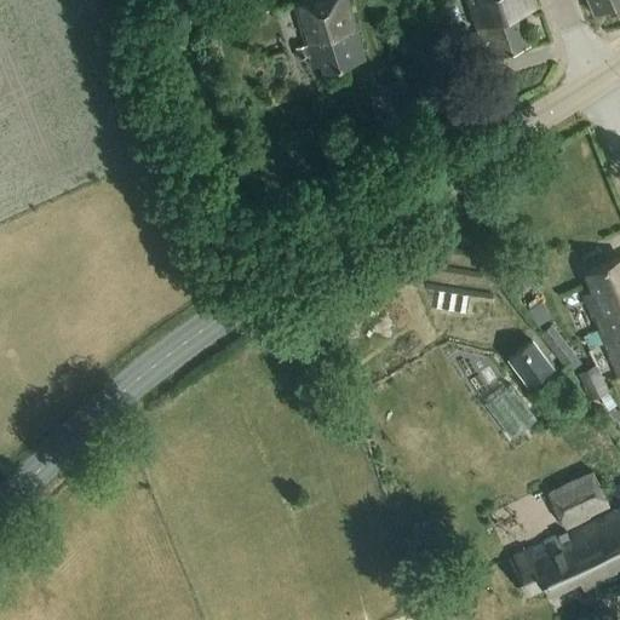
[(298,0),(294,1),(304,44),(297,45),(299,57),(306,56),(308,61),(309,59),(311,68),(321,65),(321,68),(363,57),(348,0),(298,0)]
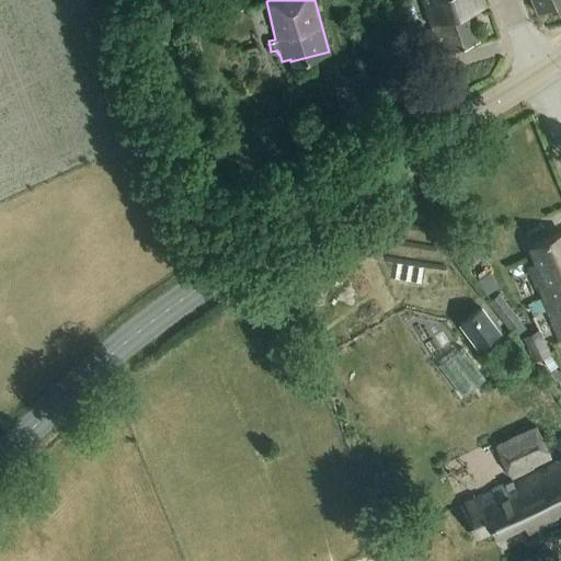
[(468,12),(485,7),(482,0),(423,0),(433,29),(424,32),(427,42),(436,39),(439,49),(477,37),(468,12)]
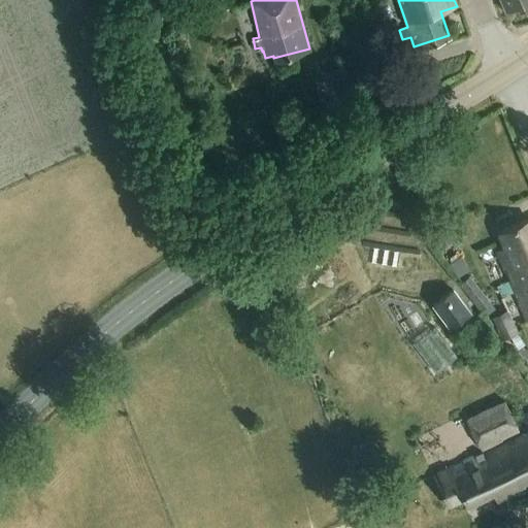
[(527,0),(500,0),(506,12),(527,2),(527,0)]
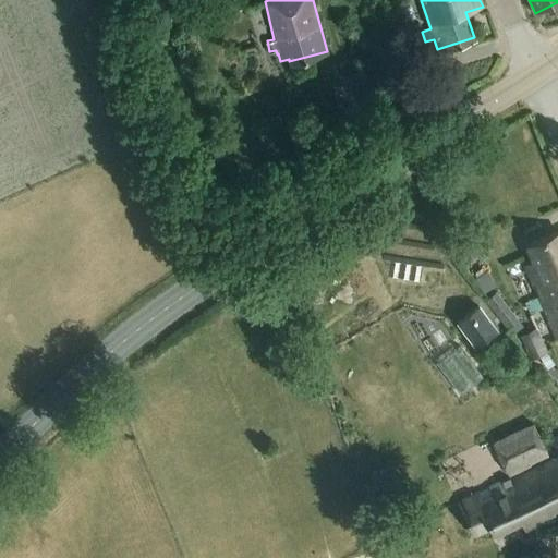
[(557,231),(528,244),(538,268),(530,271),(547,308),(557,302),(557,231)]
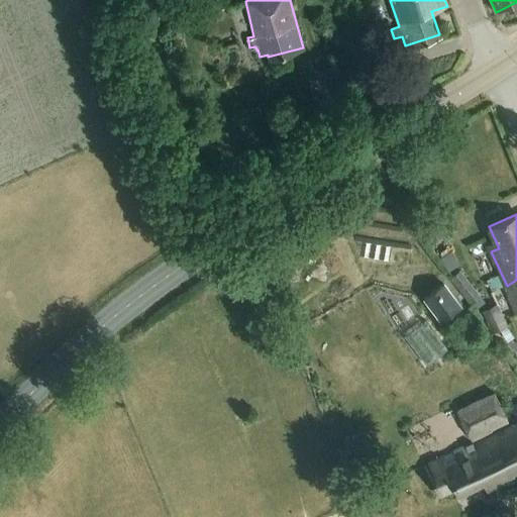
[(423,296),(440,320),(462,304),(446,280),(423,296)]
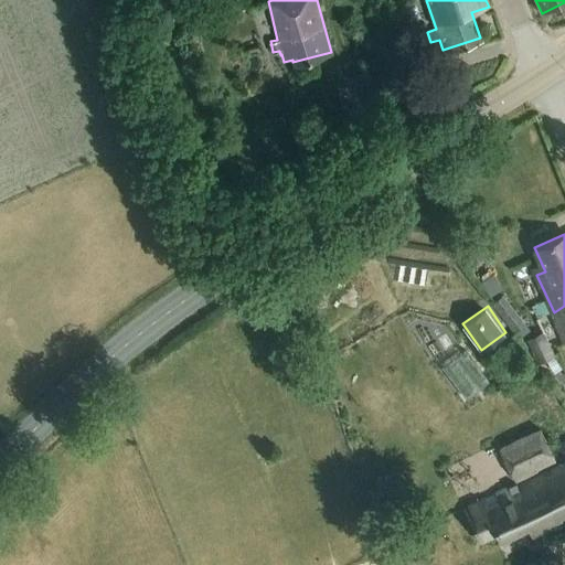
[(564,306),(554,312),(564,338),(564,306)]
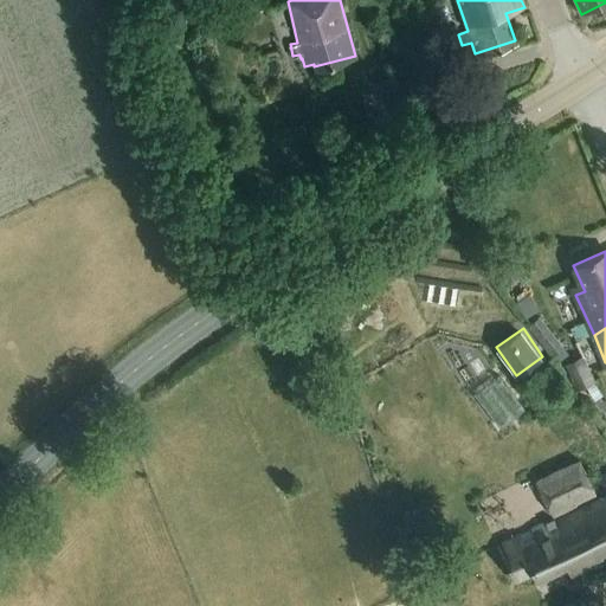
[(582,354),(565,363),(577,388),(594,380),(582,354)]
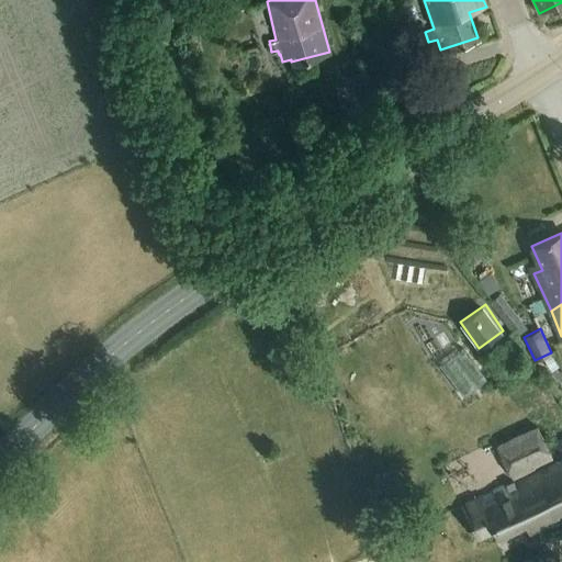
[(495,445),(513,480),(460,506),(478,539),(496,530),(499,537),(525,524),(531,538),(561,521),(561,439),(555,444),(561,457),(561,458),(554,462),(536,425),(495,445)]
